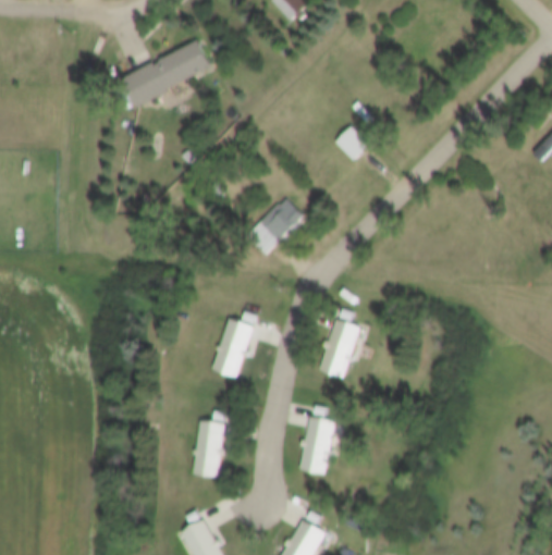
[(294,0),(304,10),(291,23),(270,0),(294,0)]
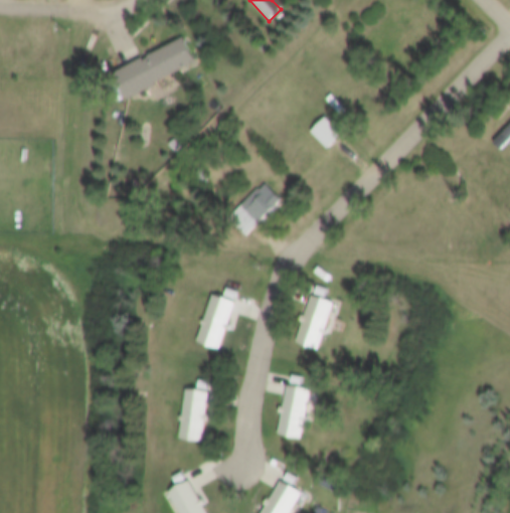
[(182,37),(194,61),(130,95),(117,70),(182,37)]
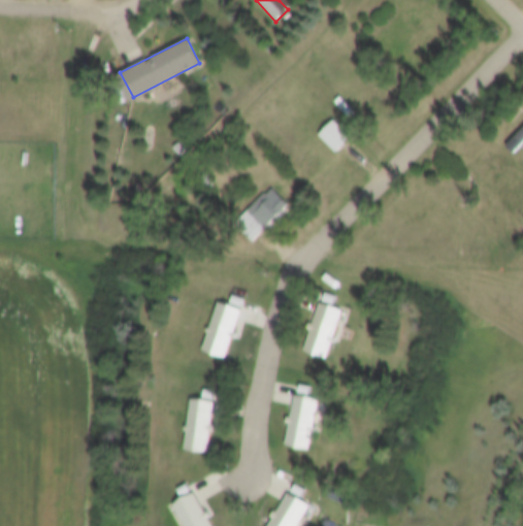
[(316,134),(330,120),(348,137),(333,152),(316,134)]
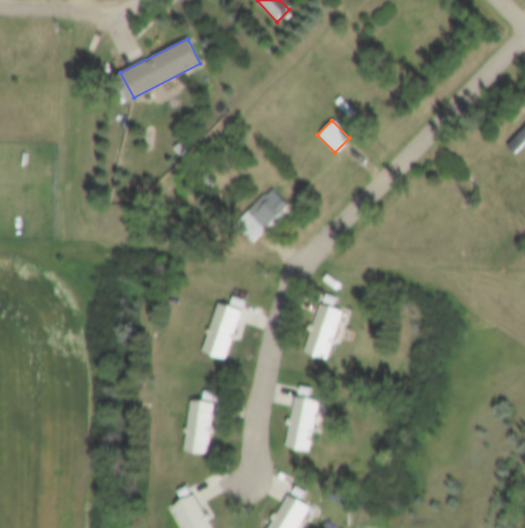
[(524,122),(524,138),(509,153),(502,145),(524,122)]
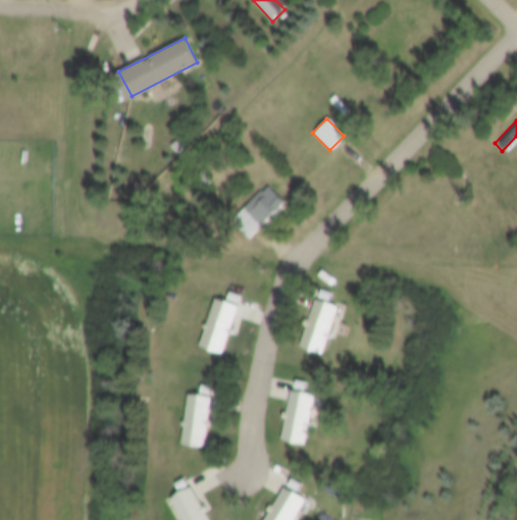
[(265,185),(283,203),(258,228),(241,211),(265,185)]
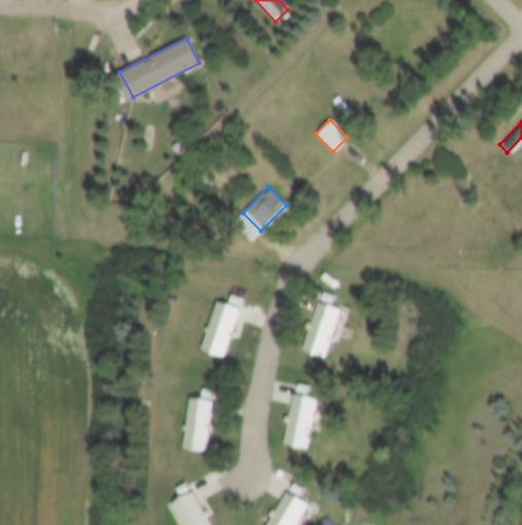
[(309,323),(317,301),(342,309),(327,351),(303,342),(307,329),(304,328),(306,322),(309,323)]
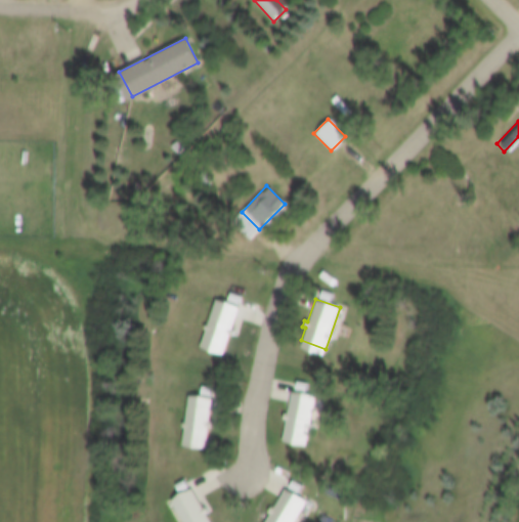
[(230,330),(233,331),(231,337),(228,336),(222,355),(200,348),(214,300),(238,307),(230,330)]
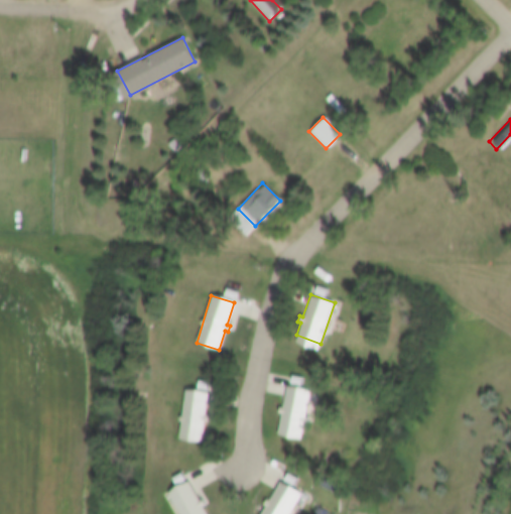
[(281,406),(285,385),(312,391),(306,422),(303,421),(299,438),(275,434),(280,414),(277,413),(278,406),(281,406)]
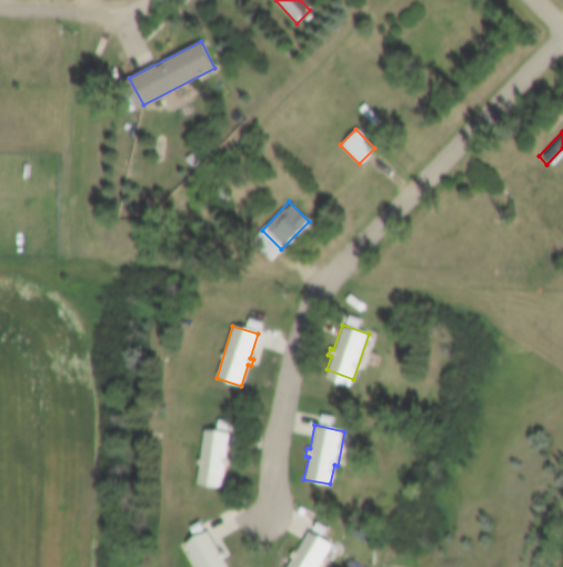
[(200,458),(203,429),(229,433),(225,458),(230,458),(229,466),(224,466),(222,487),(198,484),(200,466),(197,466),(197,457),(200,458)]
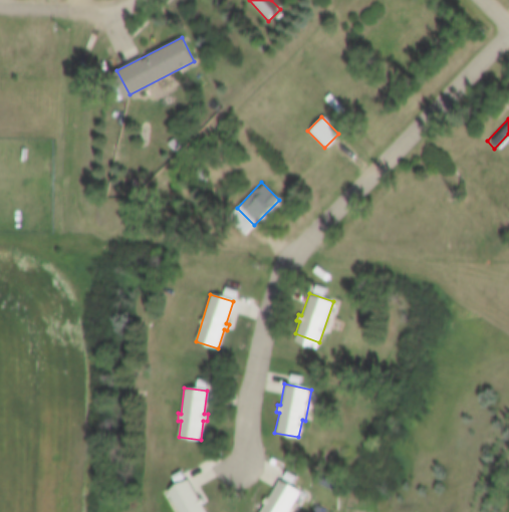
[(354,443),(362,444),(360,454),(352,452),(354,443)]
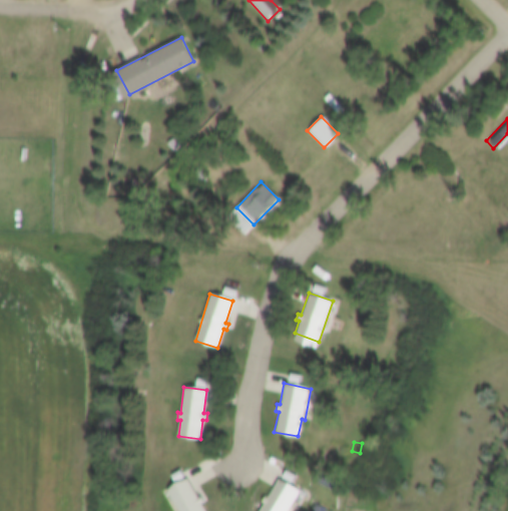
[(179,510),(167,489),(187,477),(198,496),(201,495),(204,501),(202,503),(206,510),(179,510)]
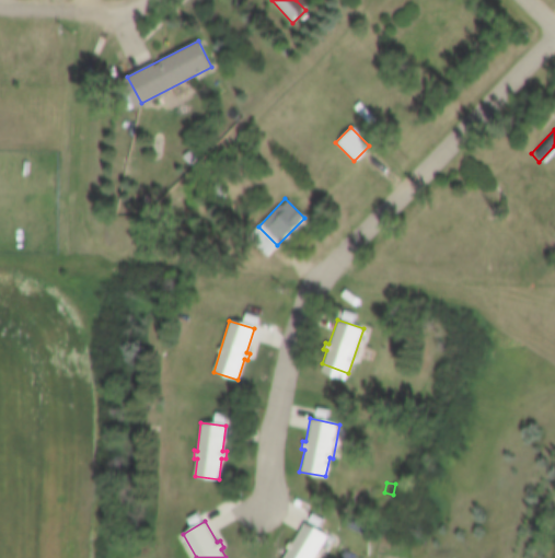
[(292,543),(304,522),(326,535),(318,550),(320,551),(315,557),(282,557),(288,549),(286,548),(290,542),(292,543)]
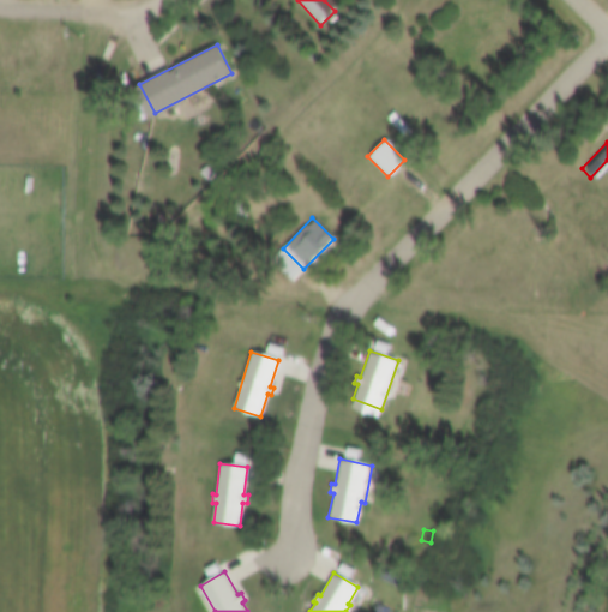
All buildings are outlined.
